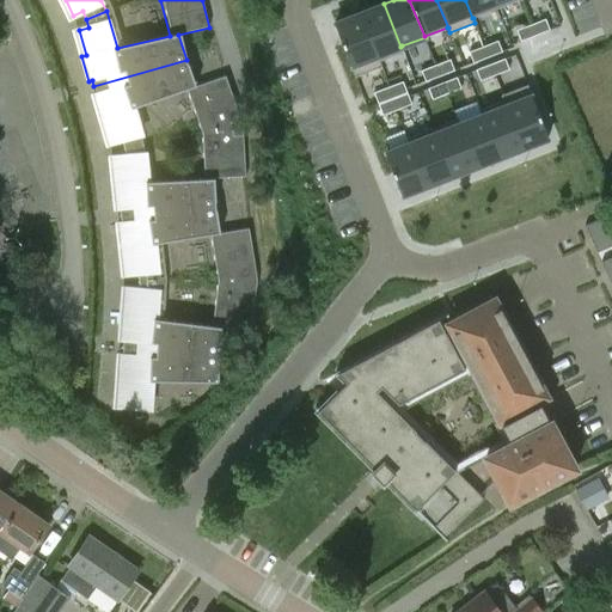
[(493,0),(465,0),(472,18),(473,18),(496,8),(493,0)]
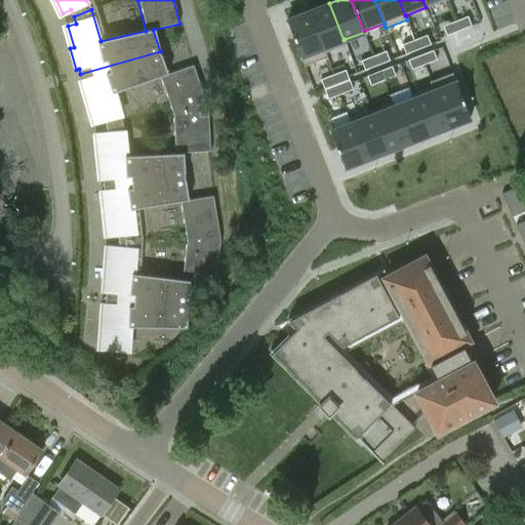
[(329,3),(309,11),(324,52),(325,52),(346,44),(345,39),(344,40),(329,3)]
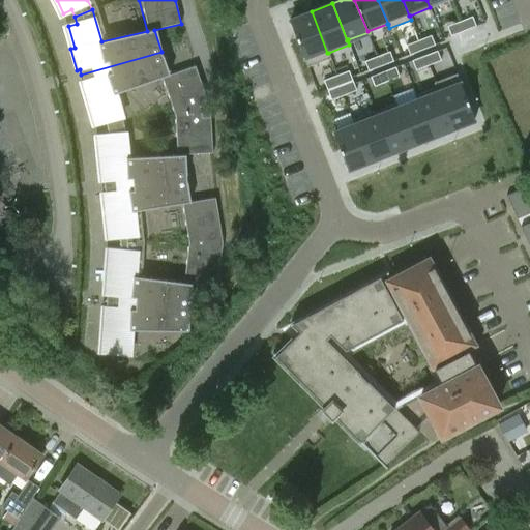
[(312,11),(289,20),(296,38),(307,66),(330,57),(328,53),(327,53),(312,11)]
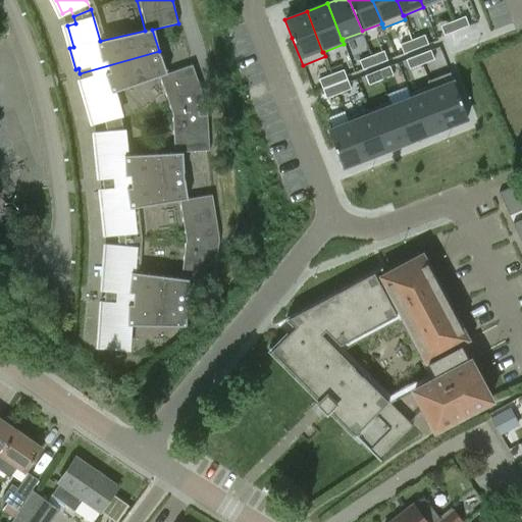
[(465,15),(453,20),(457,30),(469,25),(465,15)]
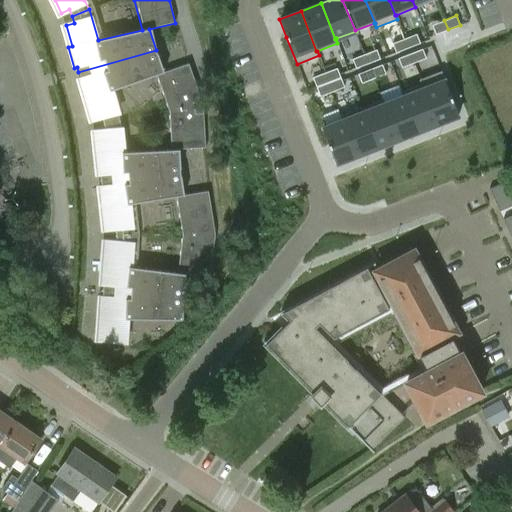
[(444,20),(432,25),(435,34),(448,29),(444,20)]
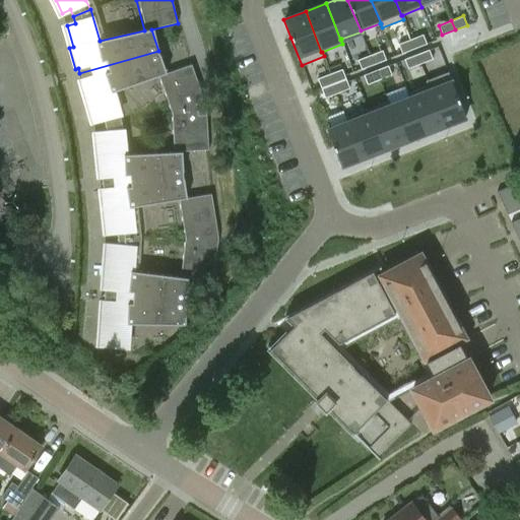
[(423,35),(411,39),(414,48),(427,44),(423,35)]
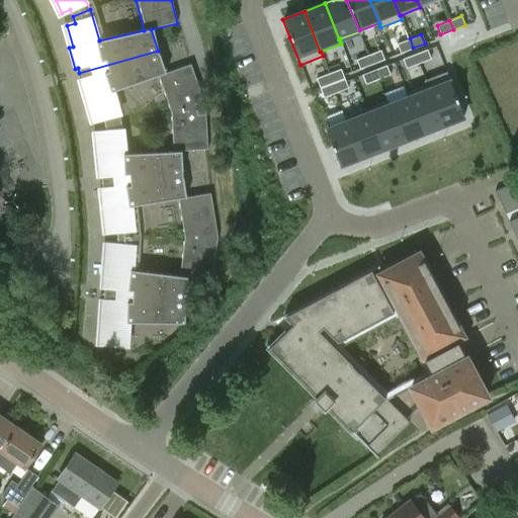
[(410,38),(397,44),(400,53),(413,48),(410,38)]
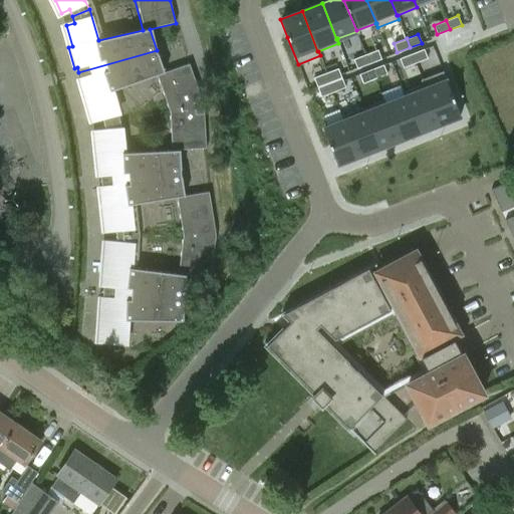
[(427,58),(424,48),(412,53),(416,62),(427,58)]
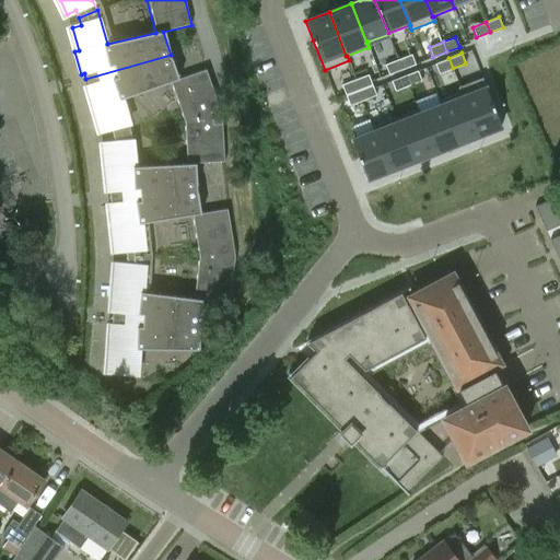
[(411,54),(398,59),(403,69),(416,63),(411,54)]
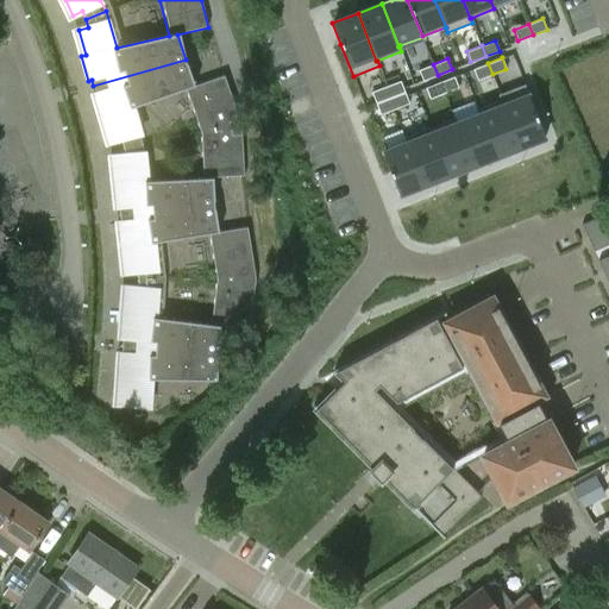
[(194,85),(186,60),(93,86),(95,93),(92,94),(99,118),(104,117),(111,142),(120,139),(123,148),(144,143),(133,106),(183,89),(199,132),(242,124),(224,75),(194,85)]
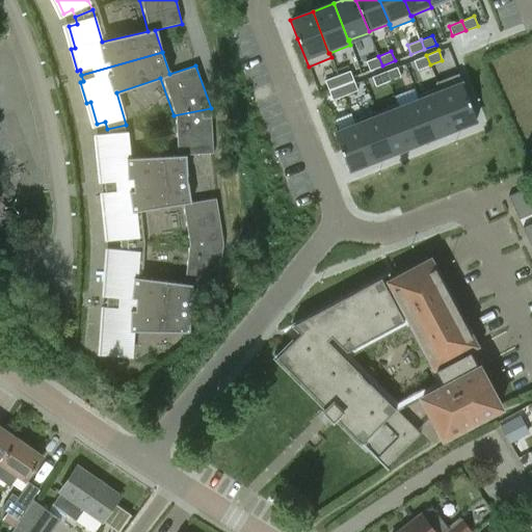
[(426,55),(414,60),(417,70),(430,64),(426,55)]
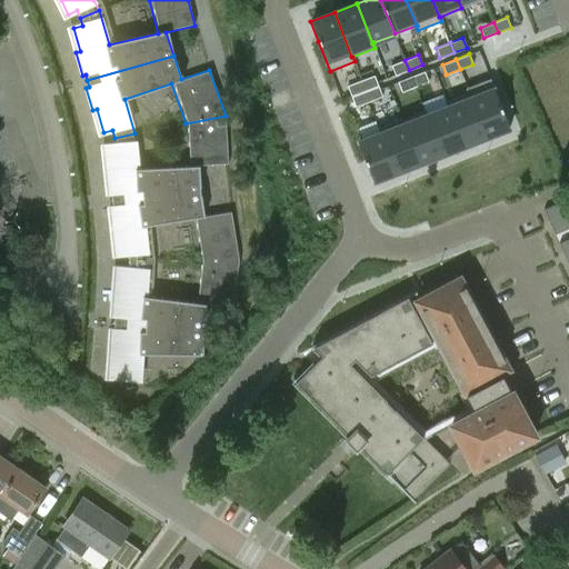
[(390,66),(395,76),(409,70),(405,60),(390,66)]
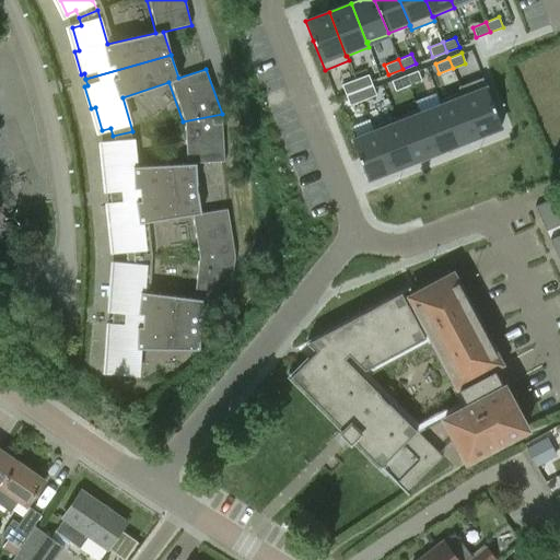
[(418,70),(405,76),(409,85),(422,80),(418,70)]
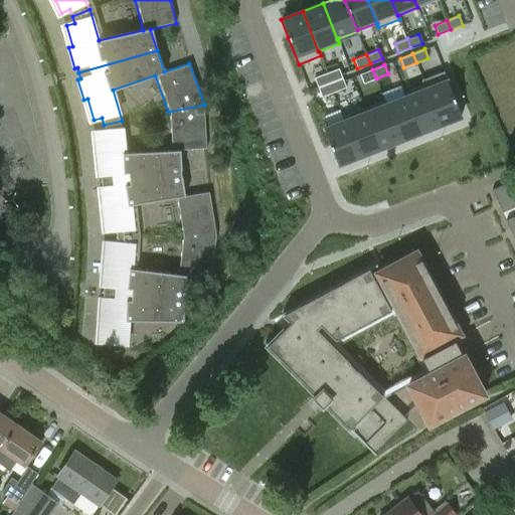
[(338,68),(326,73),(330,82),(342,77),(338,68)]
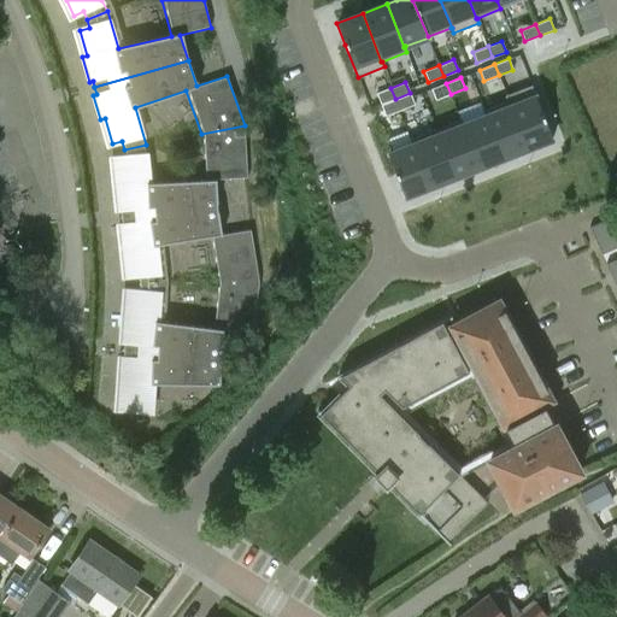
[(446,83),(430,89),(435,100),(451,94),(446,83)]
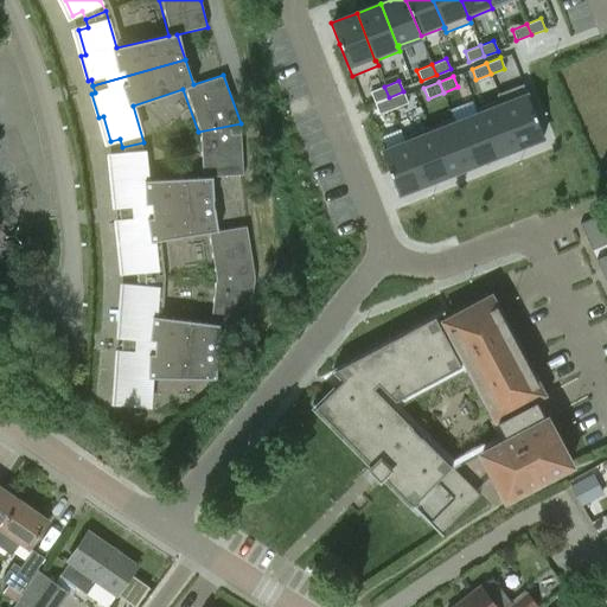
[(389,97),(384,87),(370,91),(375,103),(389,97)]
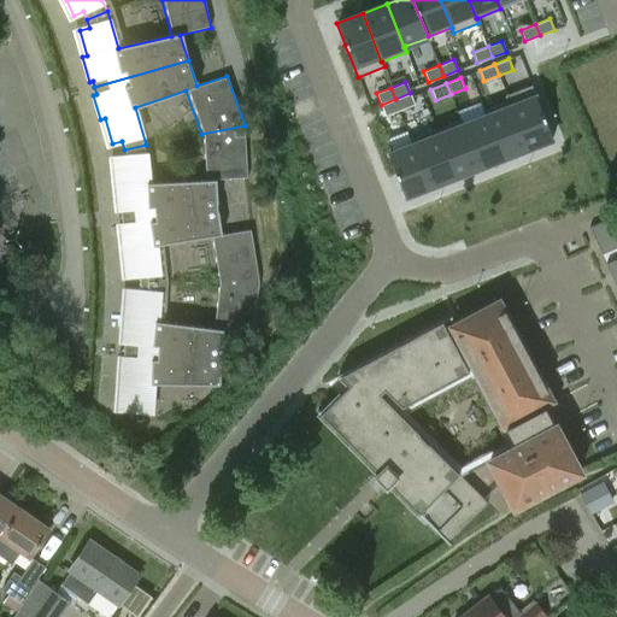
[(410,93),(395,99),(400,110),(415,105),(410,93)]
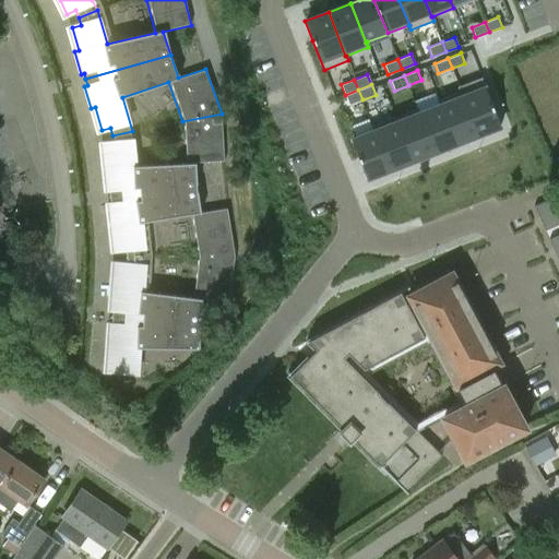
[(485,87),(462,96),(477,135),(500,126),(485,87)]
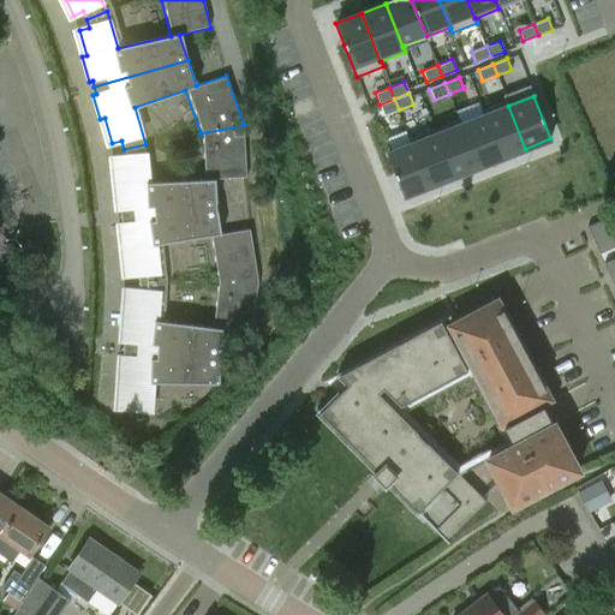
[(394,99),(380,105),(384,115),(399,109),(394,99)]
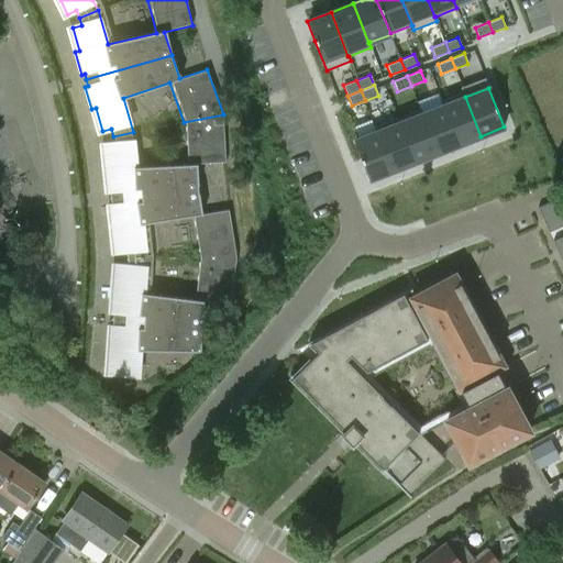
[(465,97),(443,106),(459,145),(481,136),(465,97)]
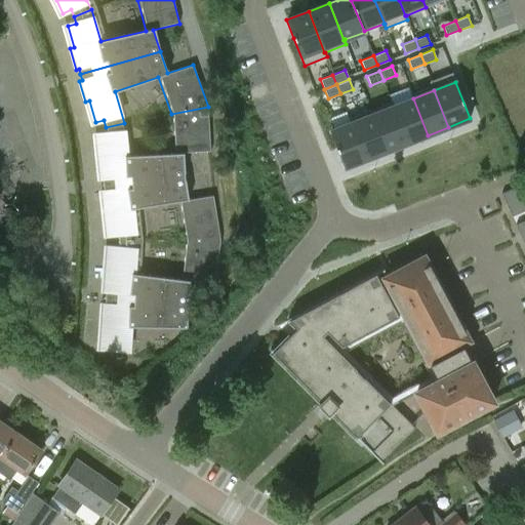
[(413,98),(393,107),(407,143),(428,135),(413,98)]
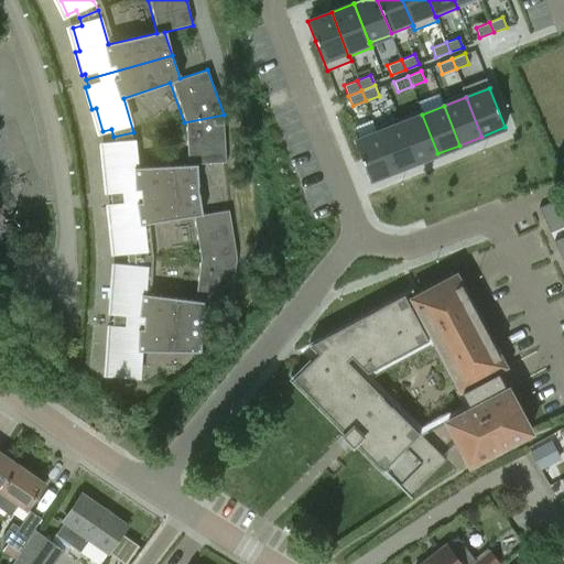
[(224,115),(184,122),(186,165),(137,167),(133,132),(114,137),(115,144),(106,145),(108,169),(104,170),(106,193),(109,193),(110,199),(198,190),(197,164),(226,163),(224,115)]
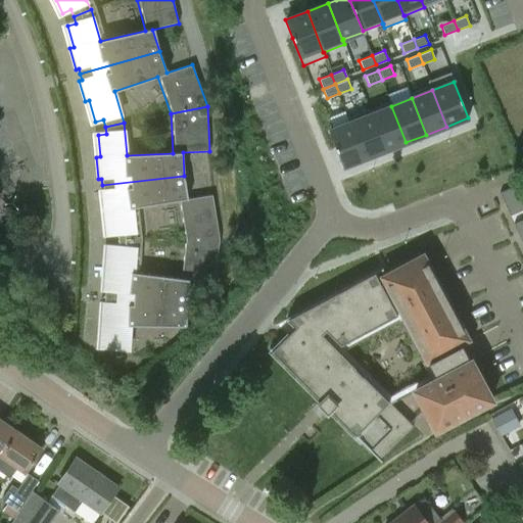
[(391,106),(371,114),(385,150),(406,142),(391,106)]
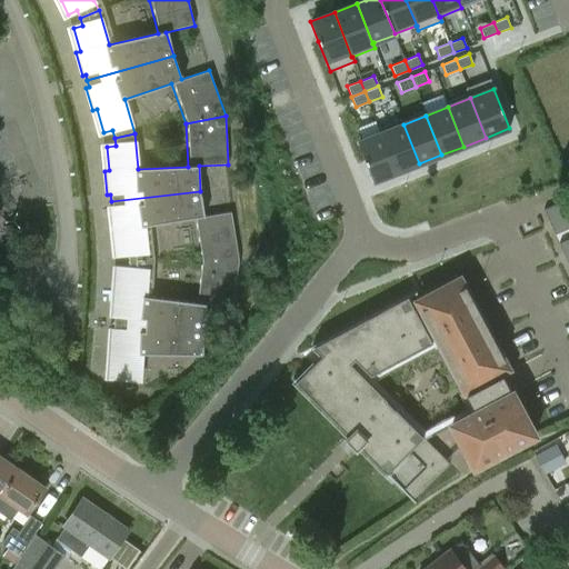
[(403,125),(381,133),(397,172),(419,163),(403,125)]
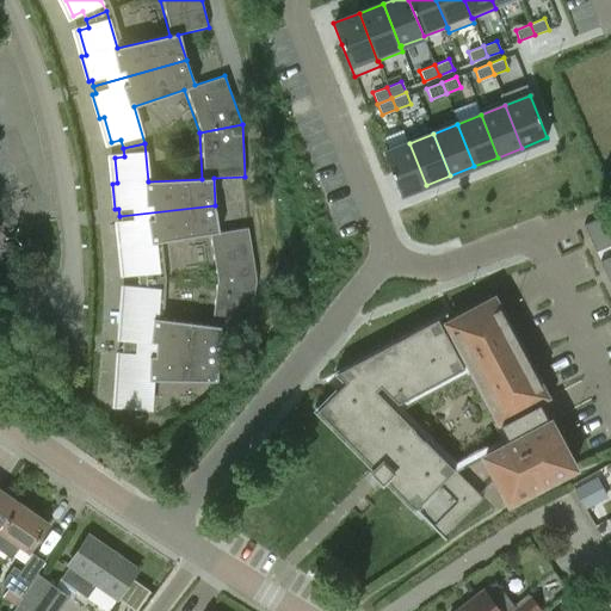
[(409,143),(384,153),(401,195),(426,185),(409,143)]
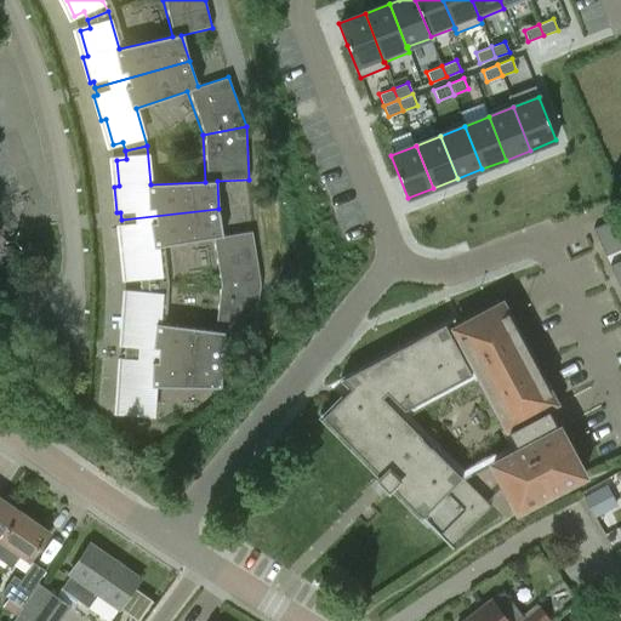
[(221,237),(218,209),(121,220),(121,226),(118,226),(121,252),(126,251),(129,278),(138,277),(140,285),(161,285),(158,246),(211,238),(218,284),(261,284),(252,232),(221,237)]
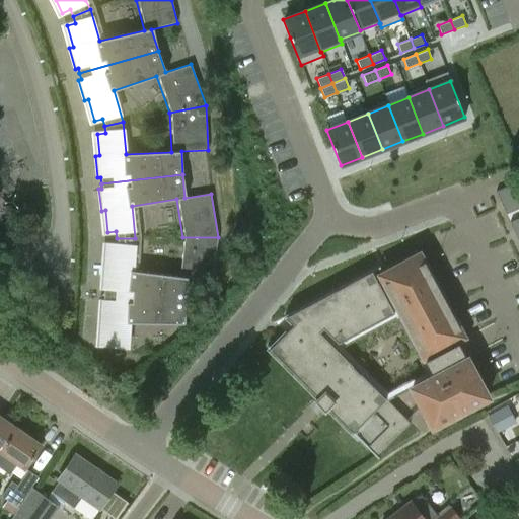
[(518,182),(518,181),(496,192),(506,214),(518,209),(518,218),(509,222),(518,241),(518,240),(518,182)]
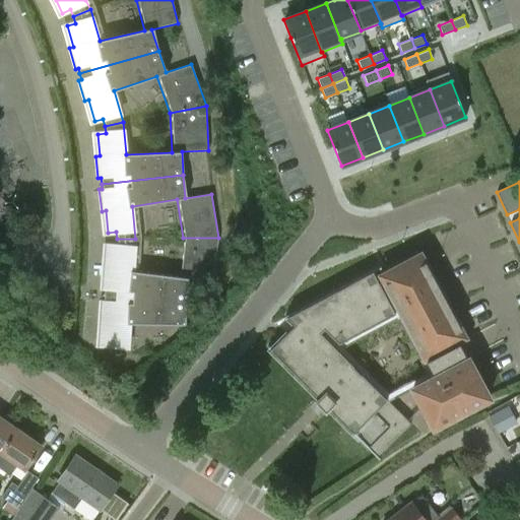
[(135,239),(117,239),(117,247),(109,246),(107,268),(103,268),(101,289),(104,289),(104,296),(186,298),(188,278),(213,281),(218,238),(183,238),(179,277),(133,271),(135,239)]
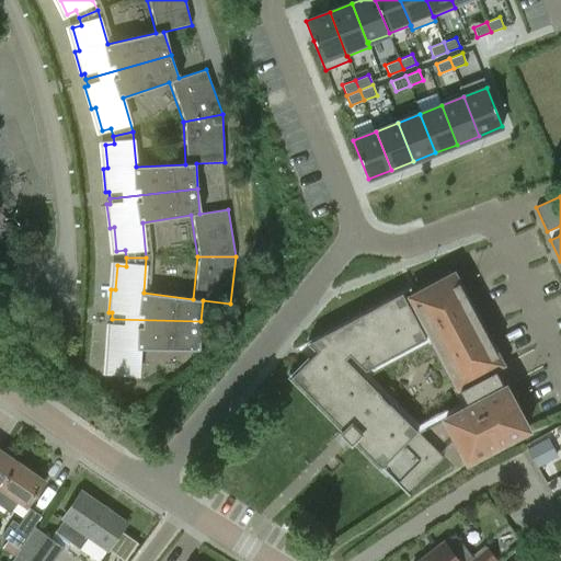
[(407,301),(401,293),(309,342),(317,351),(290,377),(343,430),(340,433),(351,444),(354,441),(407,493),(410,490),(443,458),(439,455),(455,439),(467,461),(527,430),(504,387),(502,388),(499,382),(501,382),(494,370),(491,371),(491,369),(501,363),(454,274),(411,297),(412,299),(407,301)]
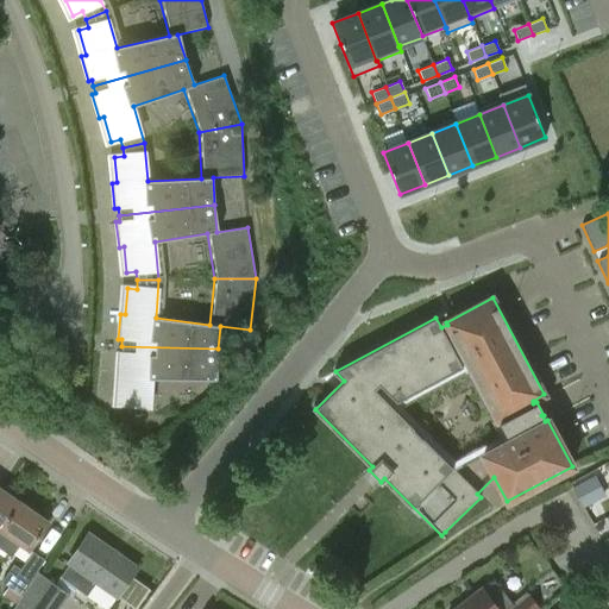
[(218,349),(121,346),(120,352),(118,352),(115,378),(120,378),(119,405),(129,405),(129,414),(142,415),(142,406),(149,406),(150,380),(217,381),(217,357),(218,349)]
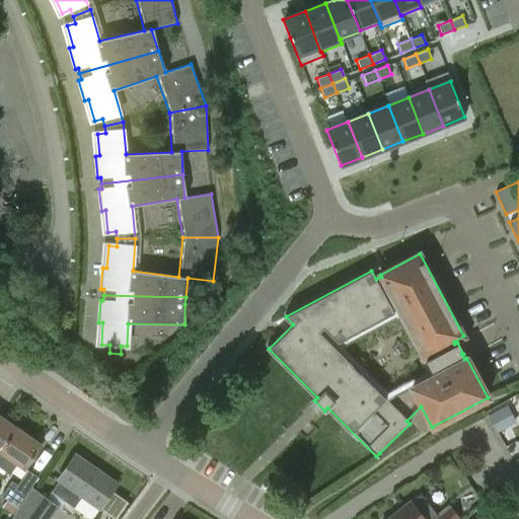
[(507,406),(489,416),(497,432),(515,422),(507,406)]
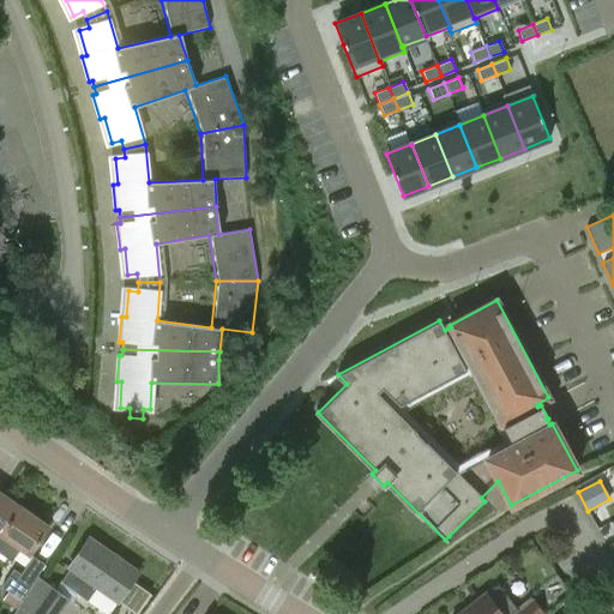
[(0,533),(19,505),(0,491),(0,533)]
